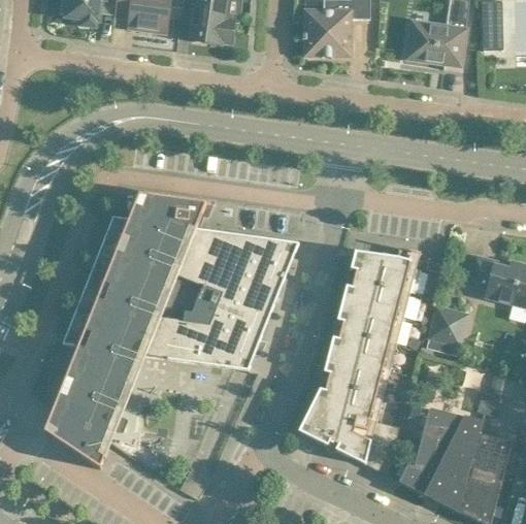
[(111,13),(112,13),(114,0),(59,0),(58,11),(64,12),(64,14),(68,15),(70,19),(74,19),(77,17),(81,18),(80,24),(94,25),(95,19),(97,20),(100,2),(112,4),(111,13)]
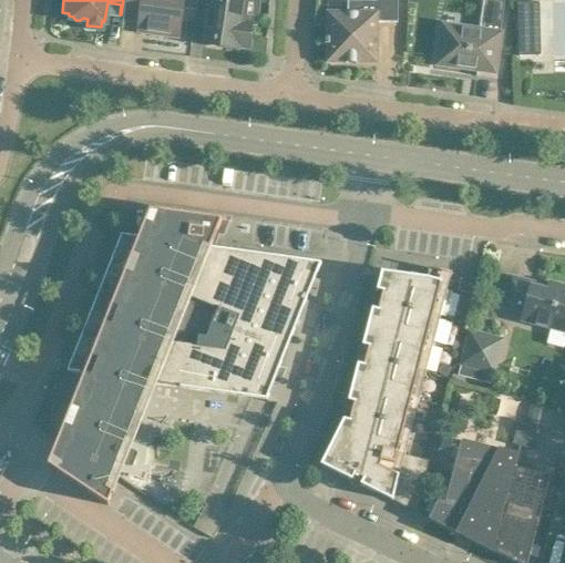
[(123,0),(121,14),(137,17),(136,22),(136,28),(176,33),(181,0),(123,0)]
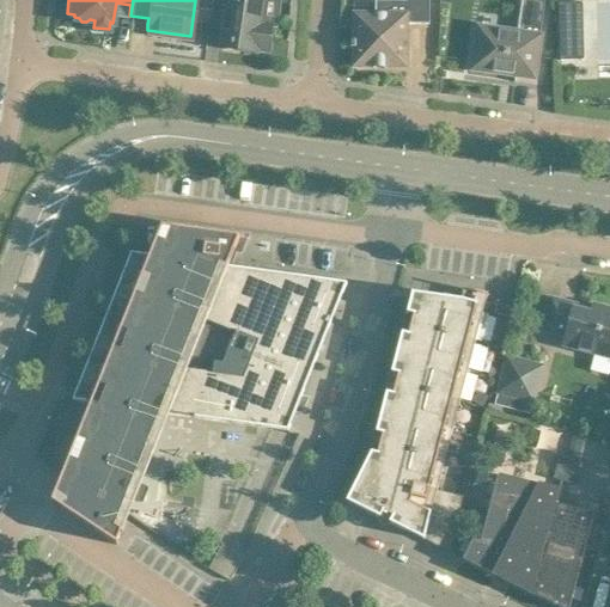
[(266,48),(270,20),(258,19),(261,0),(224,0),(218,44),(254,49),(255,47),(266,48)]
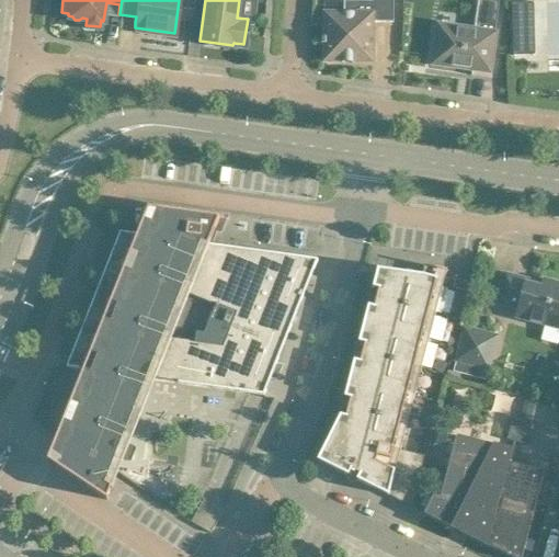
[(322,9),(322,15),(322,33),(319,33),(319,40),(321,41),(321,58),(340,58),(340,59),(342,59),(342,56),(350,56),(350,59),(352,59),(352,58),(371,58),(372,19),(391,19),(391,0),(342,0),(342,9),(322,9)]
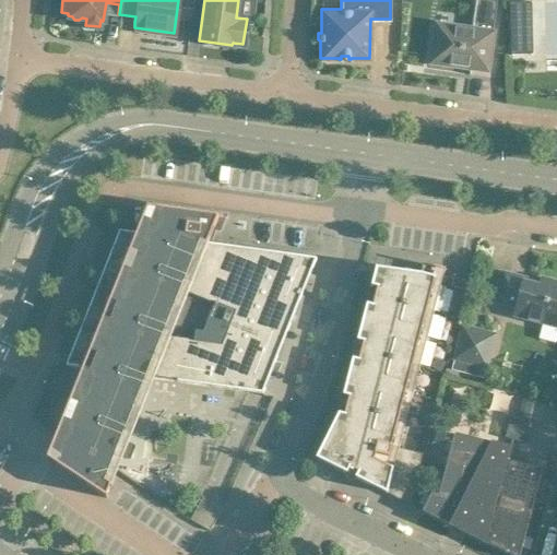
[(469,71),(470,66),(486,68),(496,0),(473,0),(470,26),(435,21),(429,59),(433,60),(440,63),(449,62),(469,65),(467,71),(469,71)]
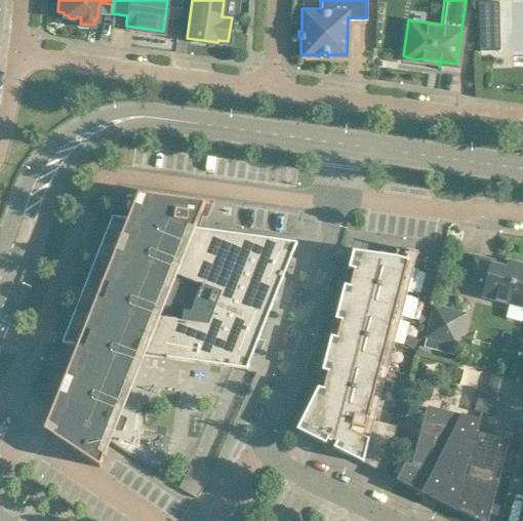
[(478,0),(478,16),(496,16),(496,0),(497,0),(478,0)]
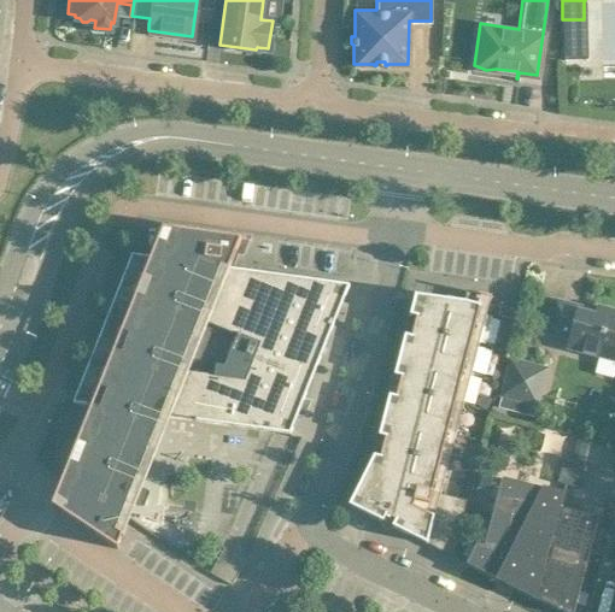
[(130,252),(129,254),(71,400),(91,402),(51,502),(116,546),(116,545),(121,531),(115,527),(159,412),(288,430),(326,336),(338,306),(347,282),(227,265),(238,237),(239,237),(239,236),(239,235),(162,225),(150,254),(130,252)]
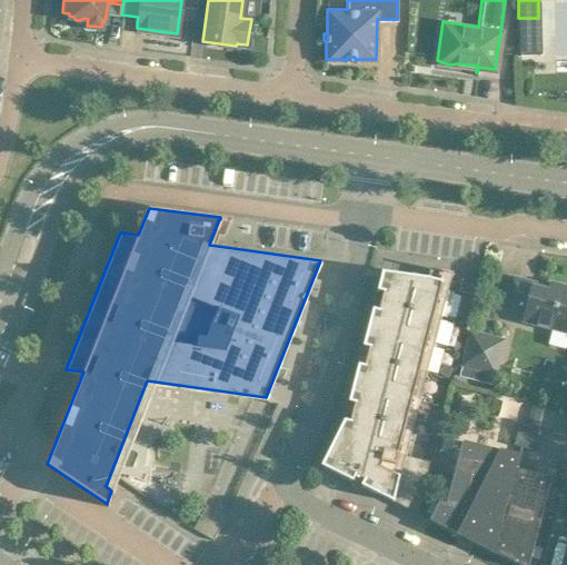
[(320,463),(360,483),(374,489),(375,489),(416,511),(430,458),(405,452),(448,281),(426,275),(381,269),(377,288),(383,289),(378,308),(371,306),(362,344),(368,345),(364,364),(358,362),(348,399),(354,400),(349,419),(344,417),(320,463)]
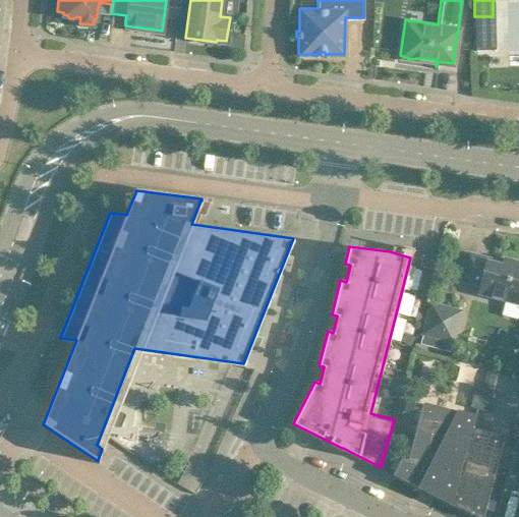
[(479,283),(479,285),(477,291),(518,302),(518,259),(504,255),(502,263),(487,259),(487,255),(467,250),(460,278),(479,283)]
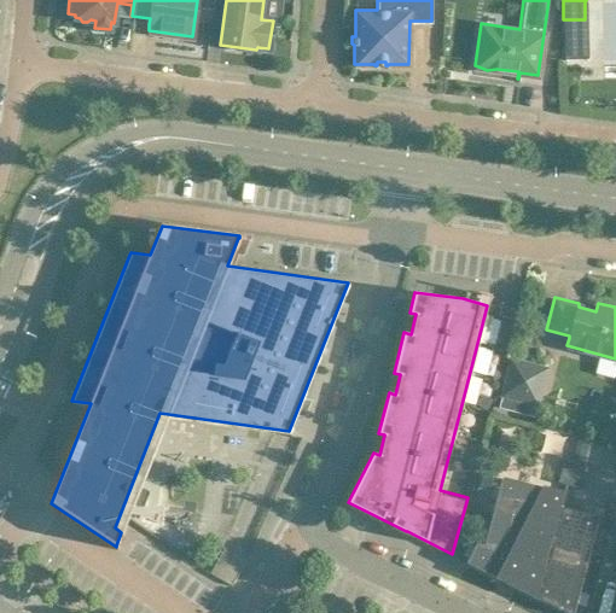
[(499,304),(497,313),(513,316),(517,307),(499,304)]
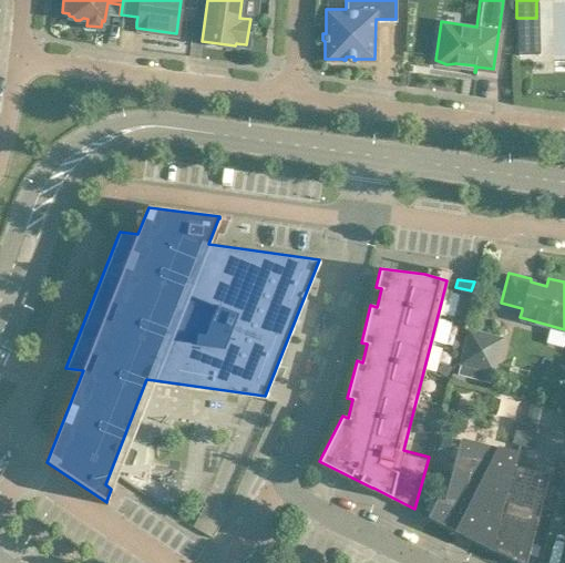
[(492,370),(501,336),(468,327),(459,361),(455,372),(490,380),(490,379),(485,378),(488,369),(492,370)]
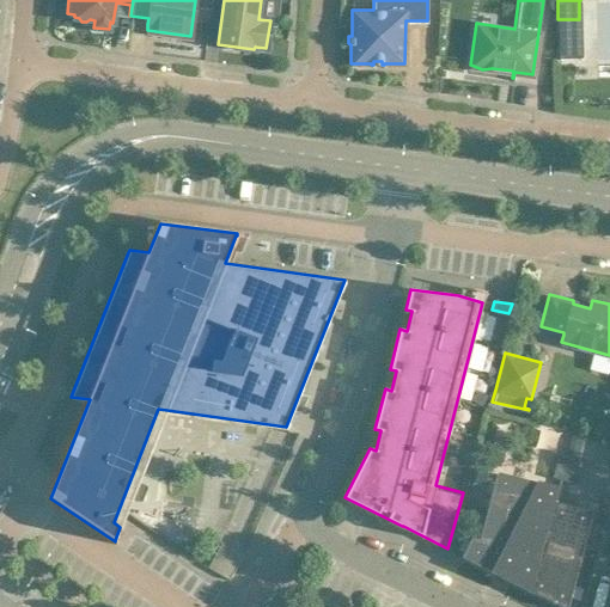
[(46,425),(41,437),(53,442),(58,430),(46,425)]
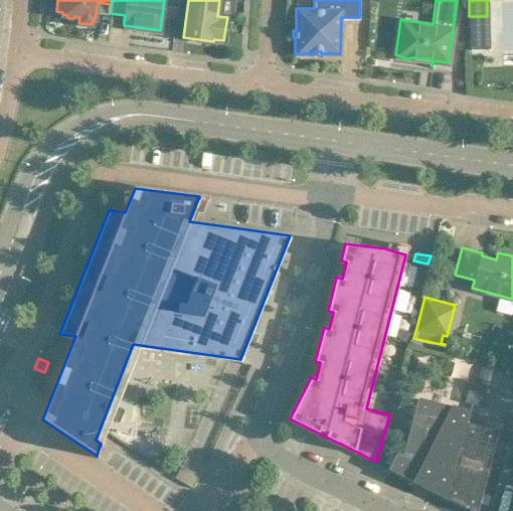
[(34,368),(29,378),(39,382),(44,373),(34,368)]
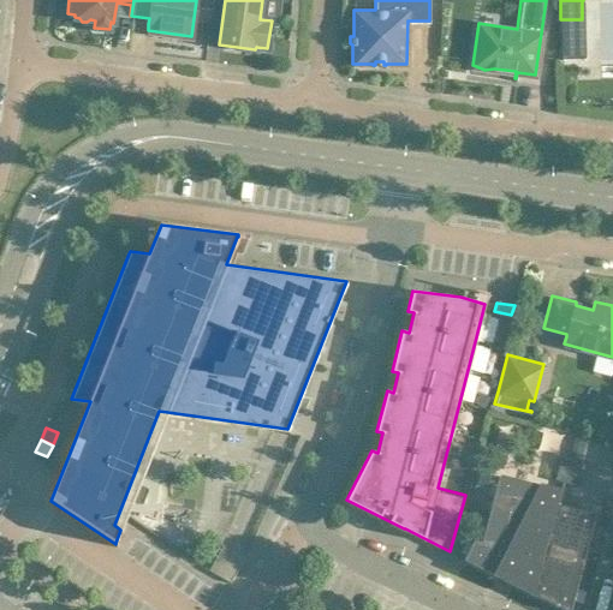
[(551,477),(573,483),(581,456),(557,450),(551,477)]
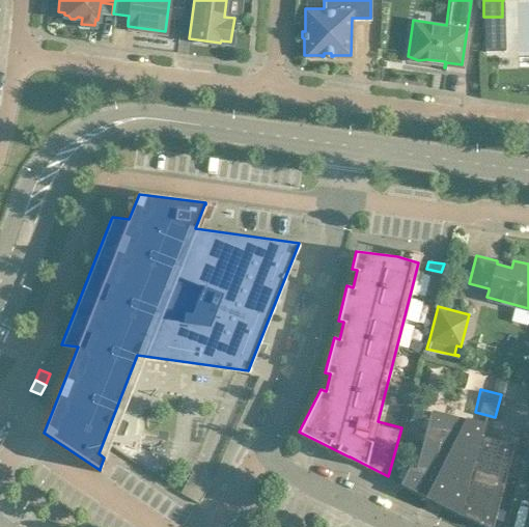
[(467,419),(468,418),(430,409),(415,467),(409,466),(399,482),(488,526),(491,526),(498,501),(513,443),(480,436),(483,423),(467,419)]
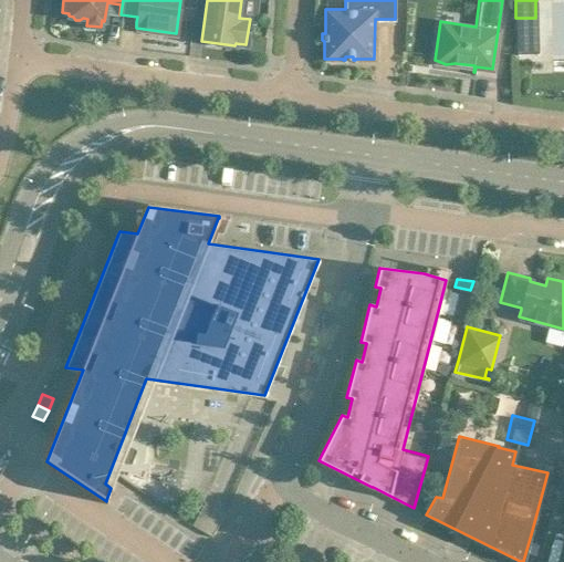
[(201,497),(188,521),(209,532),(222,508),(201,497)]
